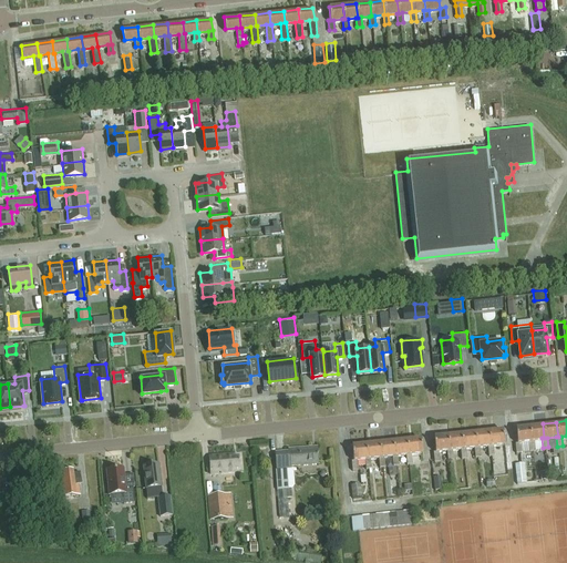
[(531,439),(528,440),(529,449),(535,449),(534,439),(542,438),(544,438),(543,423),(529,426),(531,439)]
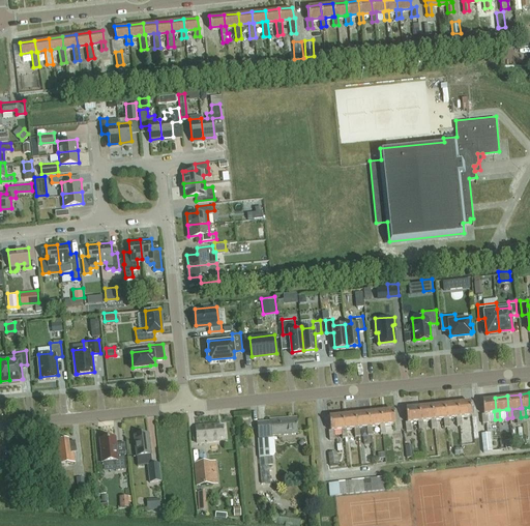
[(483,412),(481,412),(482,420),(495,419),(494,411),(496,410),(495,398),(481,399),(483,412)]
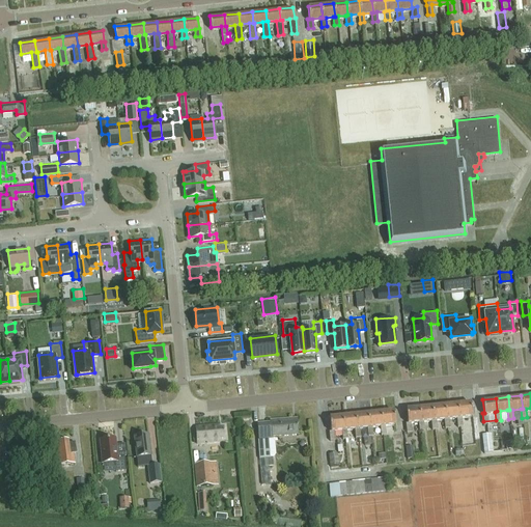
[(458,416),(456,416),(457,424),(463,424),(462,415),(472,414),(470,400),(457,401),(458,416)]
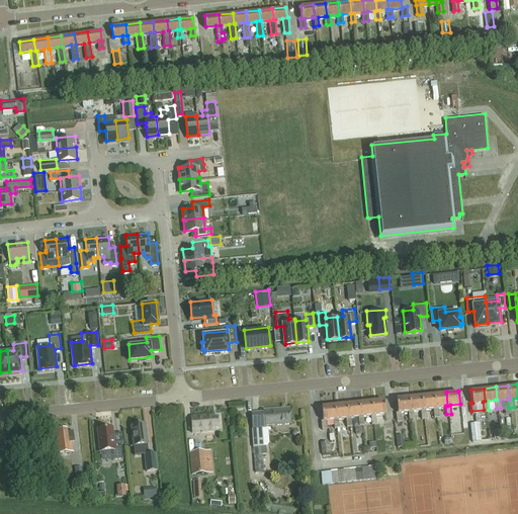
[(445,406),(447,406),(446,392),(433,394),(435,407),(433,407),(434,416),(439,415),(438,406),(442,406),(445,406)]
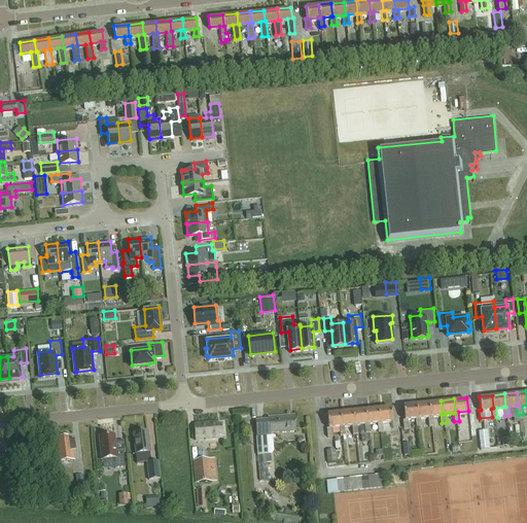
[(429,415),(427,415),(428,424),(433,423),(432,415),(441,414),(443,414),(441,401),(428,402),(429,415)]
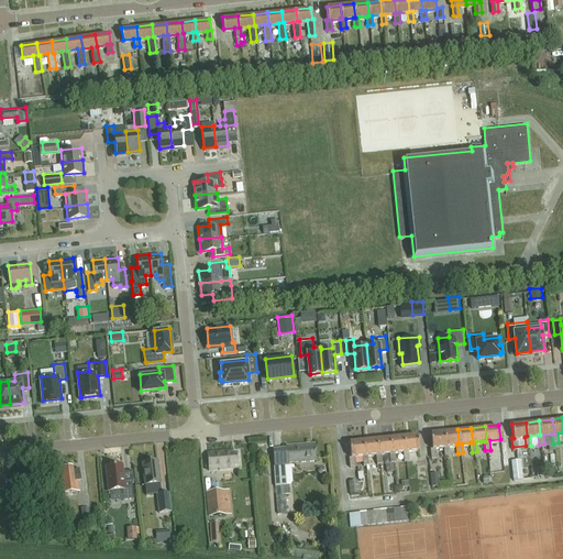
[(445,445),(443,446),(444,455),(450,453),(449,445),(456,444),(459,444),(457,429),(444,430),(445,445)]
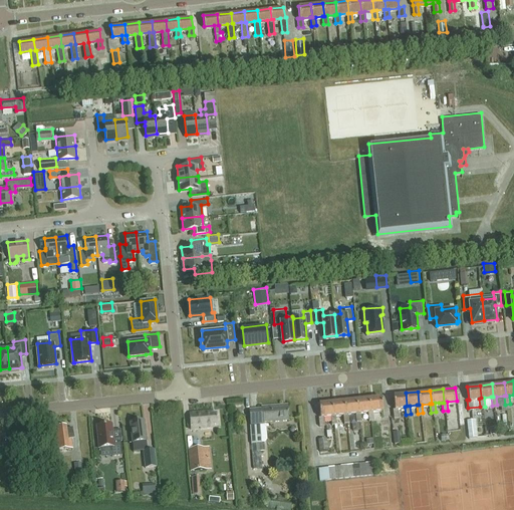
[(395,407),(393,408),(394,416),(399,416),(398,407),(405,407),(407,406),(406,393),(393,395),(395,407)]
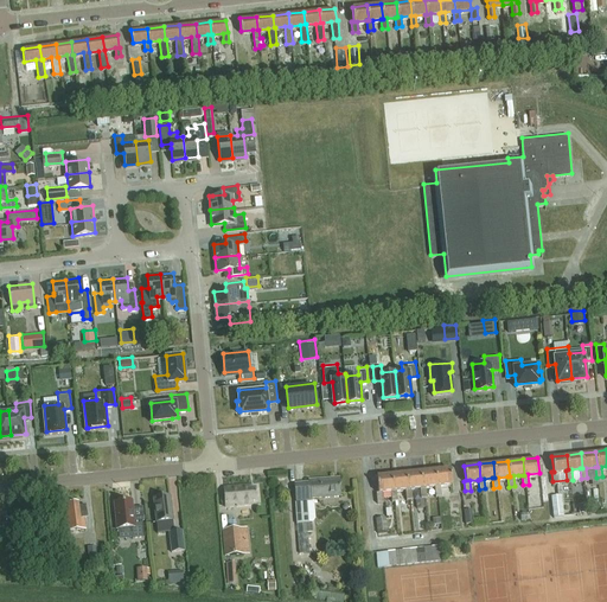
[(436,484),(434,485),(435,494),(441,494),(440,484),(452,482),(451,467),(435,468),(436,484)]
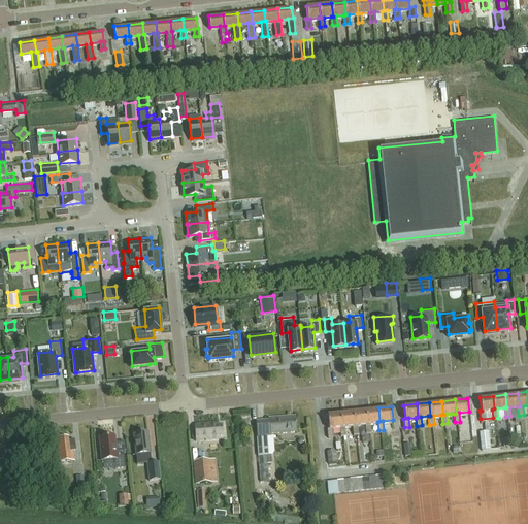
[(367,423),(365,423),(366,431),(371,431),(370,422),(377,422),(380,421),(378,407),(365,410),(367,423)]
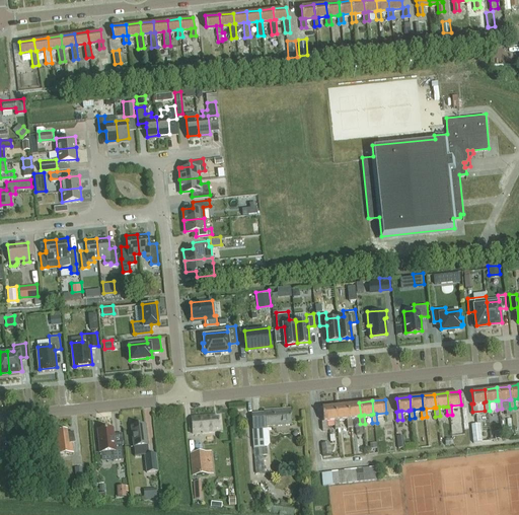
[(349,417),(347,417),(348,426),(352,425),(352,417),(359,416),(361,416),(359,402),(347,403),(349,417)]
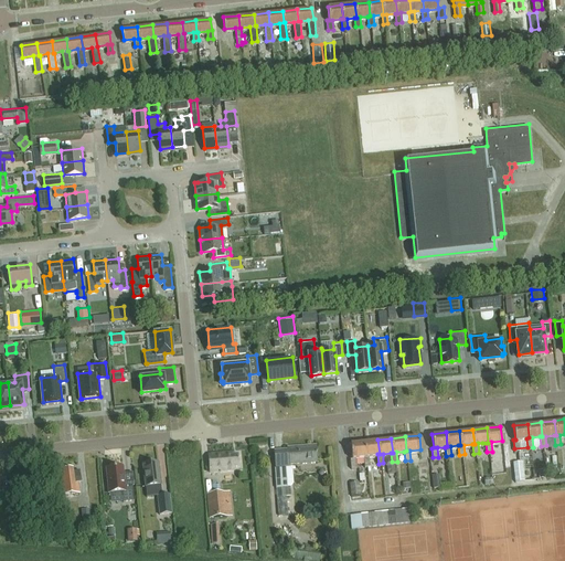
[(365,455),(363,456),(364,465),(370,465),(369,455),(377,454),(380,454),(377,440),(364,441),(365,455)]
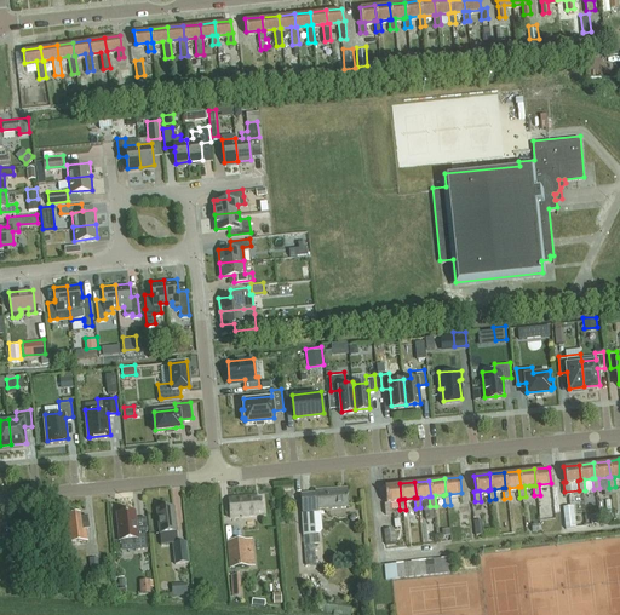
[(386,500),(384,501),(385,511),(391,511),(390,500),(399,500),(401,499),(400,483),(384,484),(386,500)]
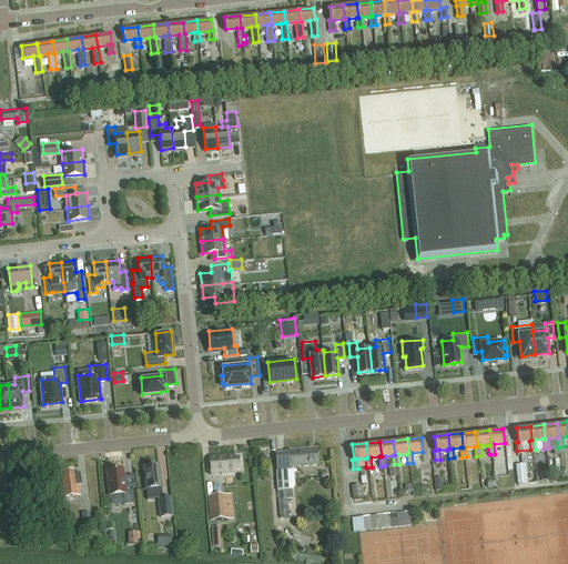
[(288,449),(275,450),(277,489),(282,489),(283,496),(293,495),(292,486),(288,486),(287,464),(320,462),(318,446),(313,447),(313,445),(288,446),(288,449)]
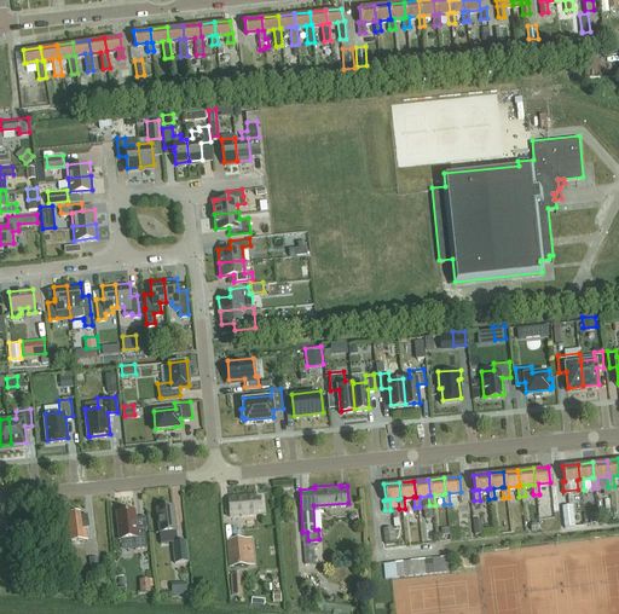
[(258,510),(258,508),(261,507),(260,494),(256,494),(255,491),(227,494),(230,514),(258,510)]
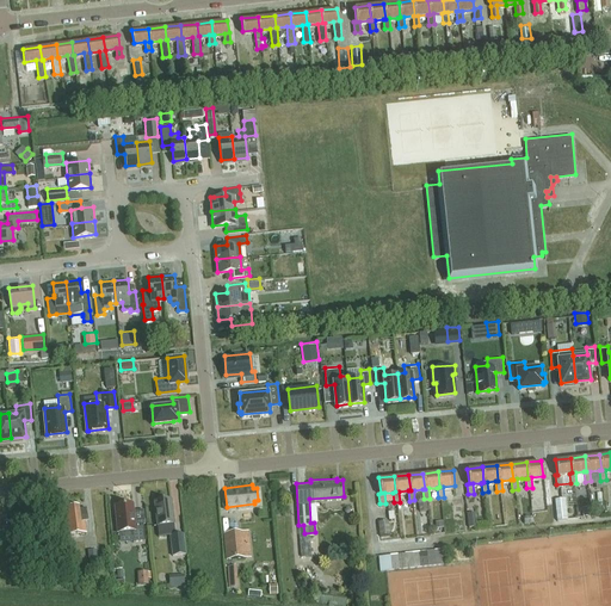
[(171,498),(154,499),(156,524),(174,521),(171,498)]
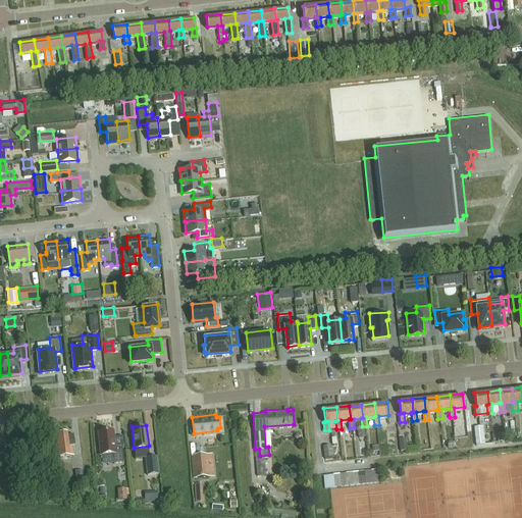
[(113,428),(98,430),(100,453),(112,452),(113,461),(123,460),(122,446),(115,447),(113,428)]
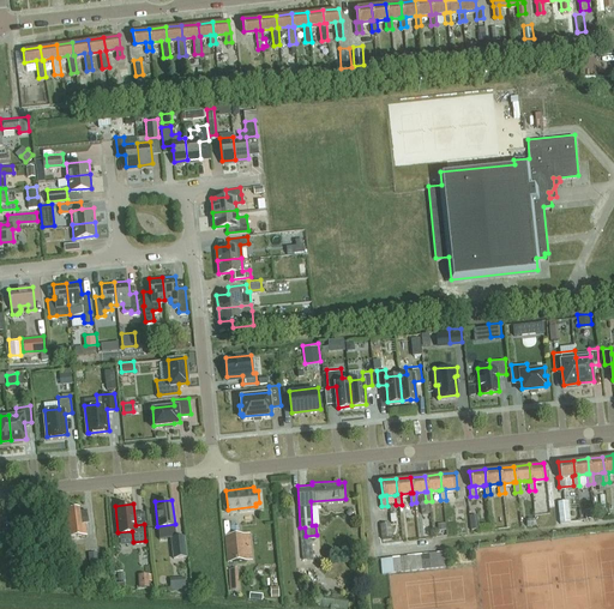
[(578,504),(558,505),(559,519),(579,518),(578,504)]
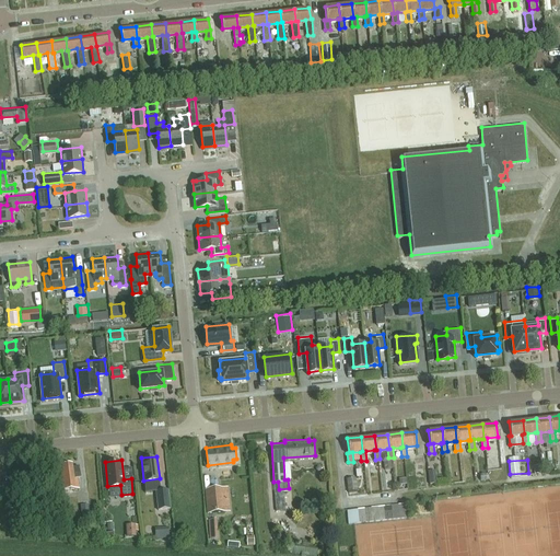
[(72,464),(72,461),(59,462),(61,488),(78,486),(77,476),(80,476),(79,464),(72,464)]
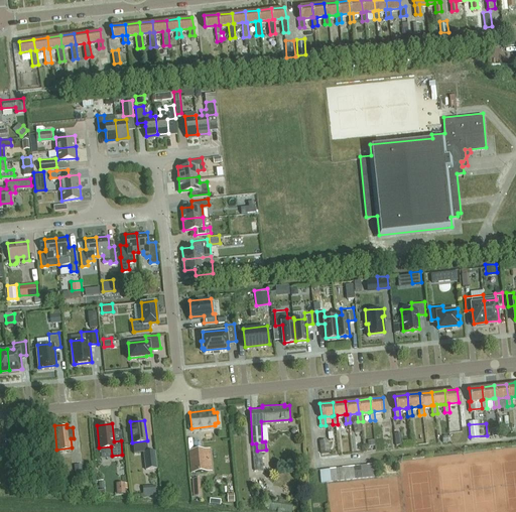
[(499,425),(491,426),(492,434),(500,433),(499,425)]
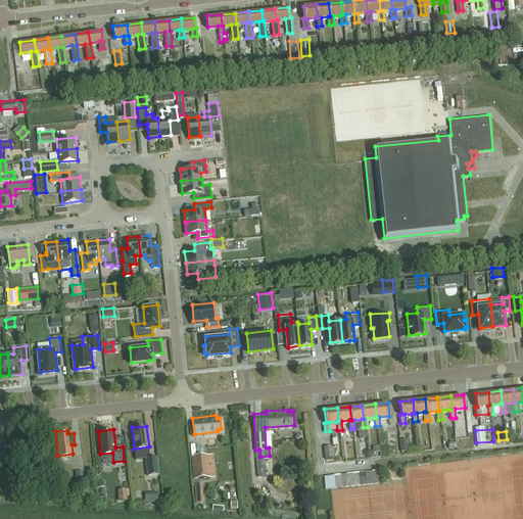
[(333,456),(332,443),(323,444),(324,457),(333,456)]
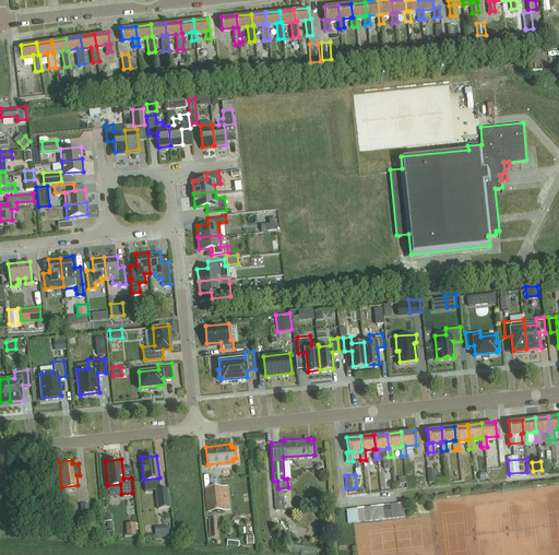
[(219,485),(205,486),(207,509),(222,508),(219,485)]
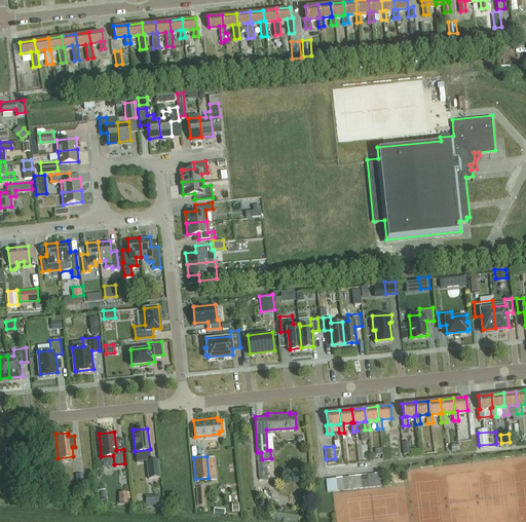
[(158,457),(146,459),(148,477),(160,476),(158,457)]
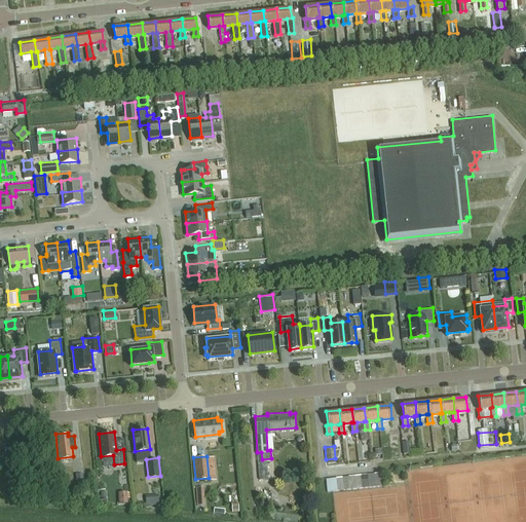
[(327,489),(336,488),(335,475),(326,476),(326,477),(327,489)]
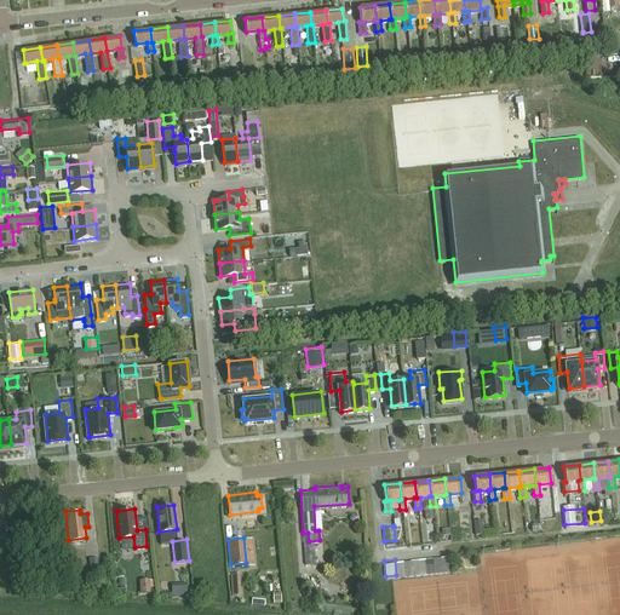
[(239,572),(230,572),(231,593),(240,592),(239,572)]
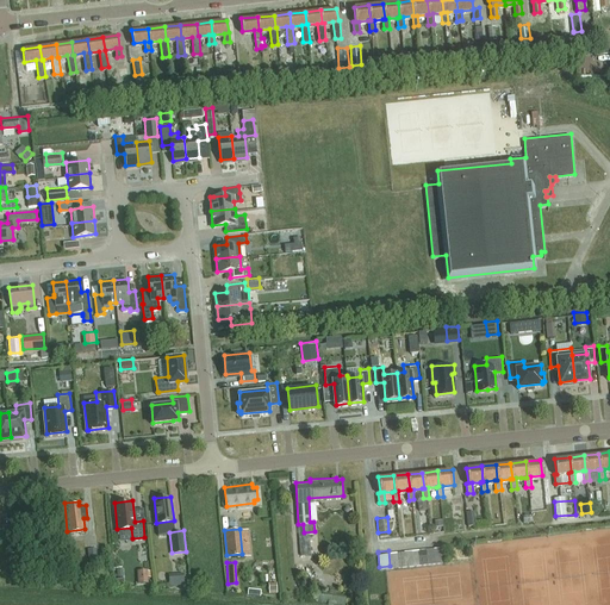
[(184,571),(169,572),(169,584),(185,581),(184,571)]
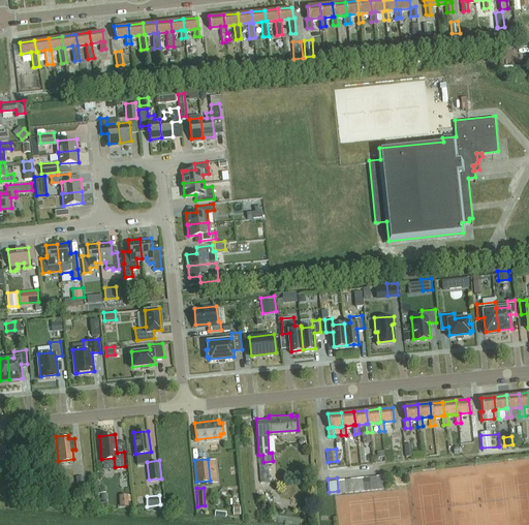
[(128,496),(119,496),(120,504),(128,504),(128,496)]
